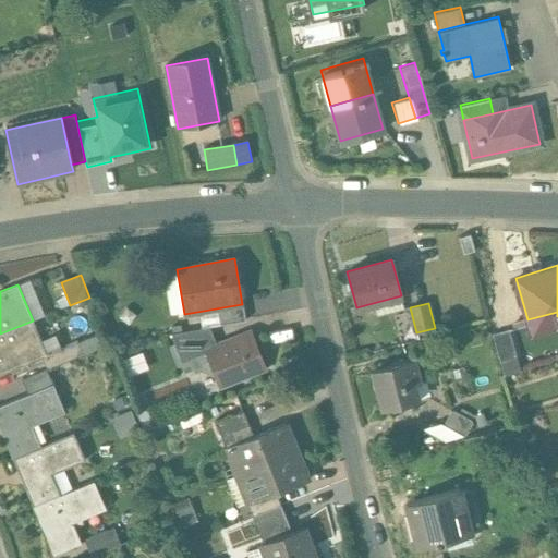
[(242,304),(216,308),(219,326),(245,322),(242,304)]
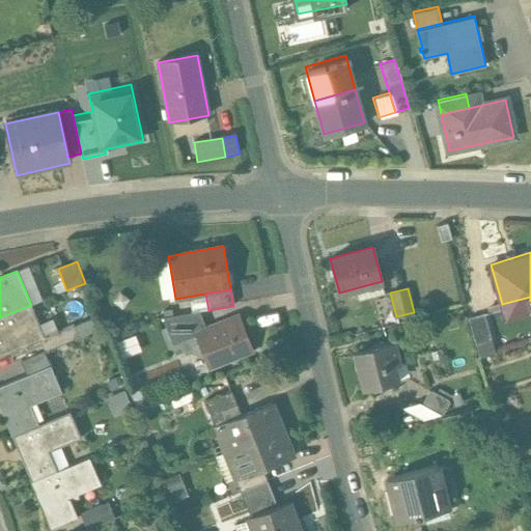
[(31,305),(0,317),(0,357),(39,341),(46,338),(45,338),(31,305)]
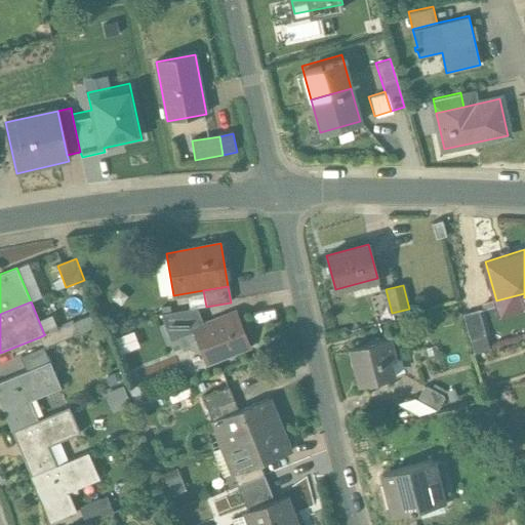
[(197,308),(161,315),(171,341),(195,331),(194,331),(204,327),(197,308)]
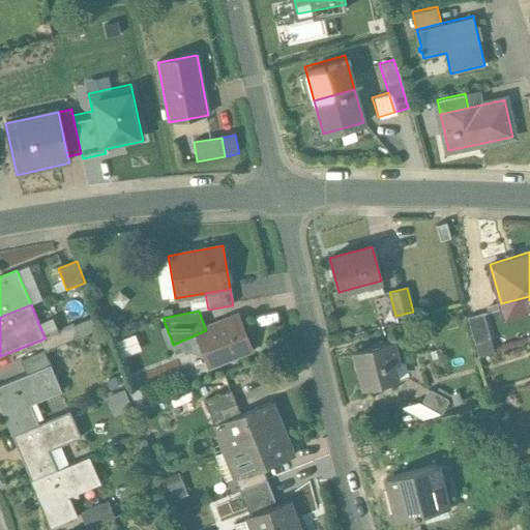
[(482,313),(468,317),(475,343),(490,339),(482,313)]
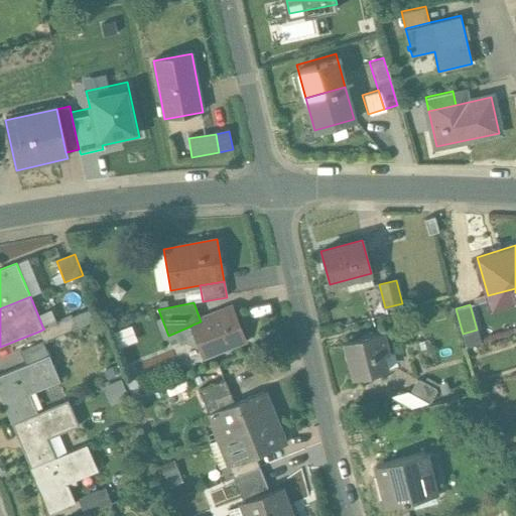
[(201,321),(190,326),(191,326),(204,357),(245,341),(232,309),(201,321)]
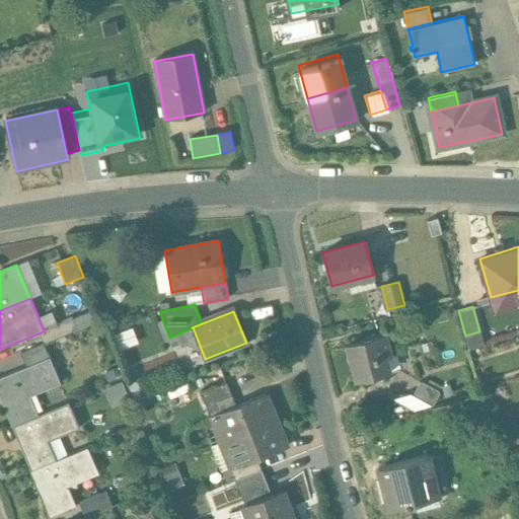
[(72,318),(44,330),(45,330),(39,334),(44,345),(77,330),(72,318)]
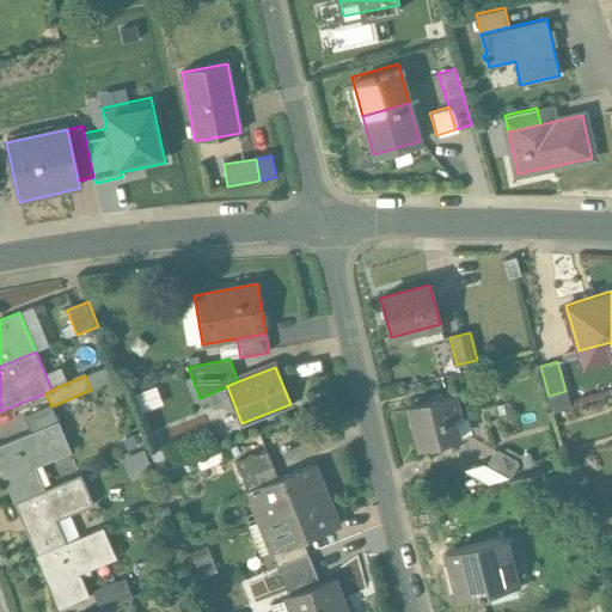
[(452,393),(408,405),(418,448),(459,438),(454,421),(459,420),(452,393)]
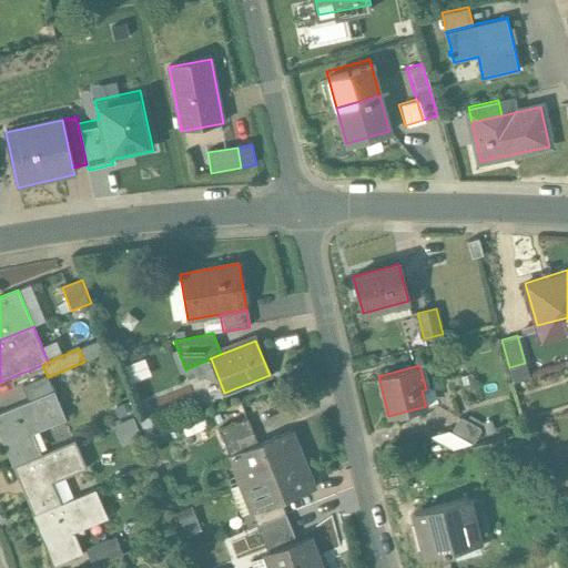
[(48,377),(22,387),(29,403),(54,393),(48,377)]
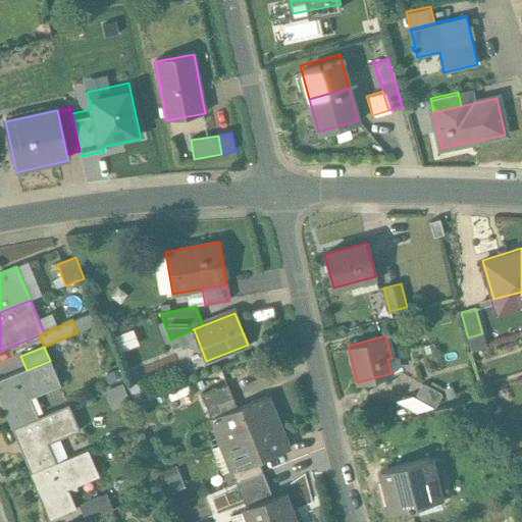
[(27,370),(0,381),(0,401),(12,429),(38,419),(30,400),(60,386),(50,361),(27,370)]
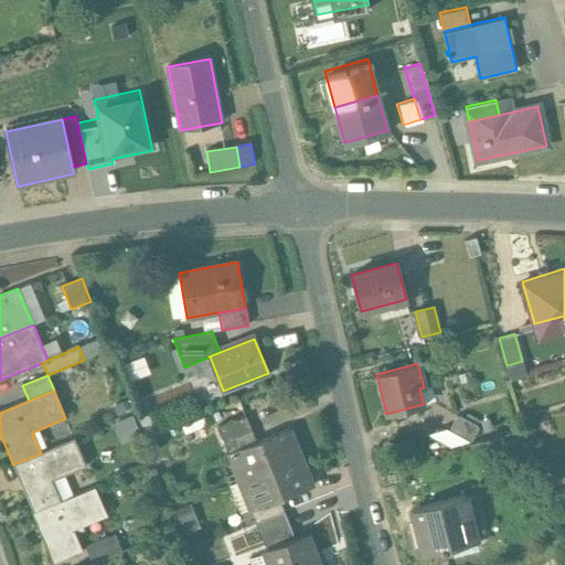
[(478,425),(459,415),(457,416),(450,427),(451,430),(470,440),(472,439),(479,427),(478,425)]
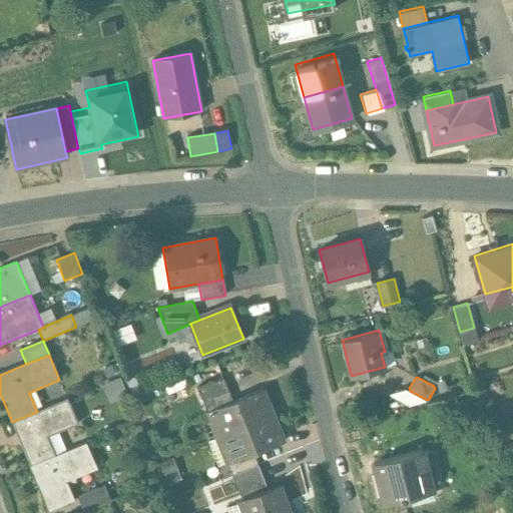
[(223,379),(197,389),(203,402),(228,391),(223,379)]
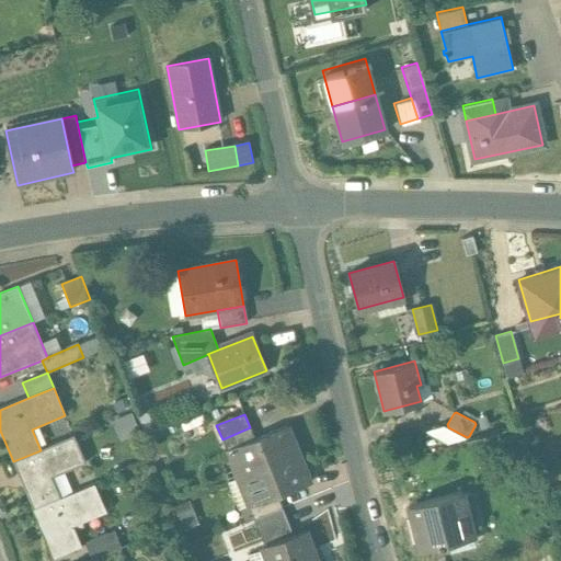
[(255,439),(230,449),(231,450),(241,478),(299,455),(287,426),(255,439)]
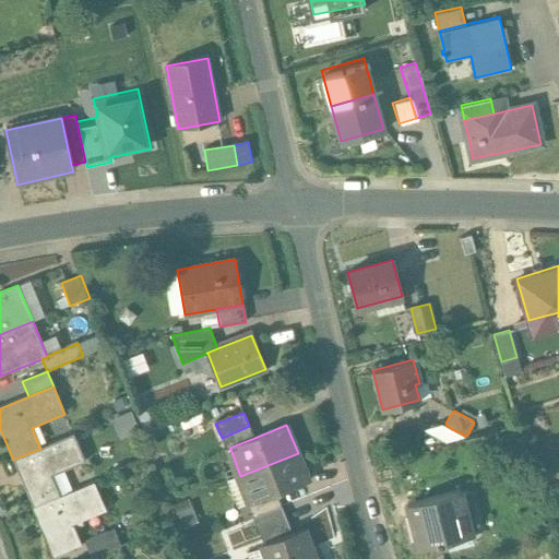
[(249,426),(222,438),(226,451),(230,449),(229,448),(254,438),(249,426)]
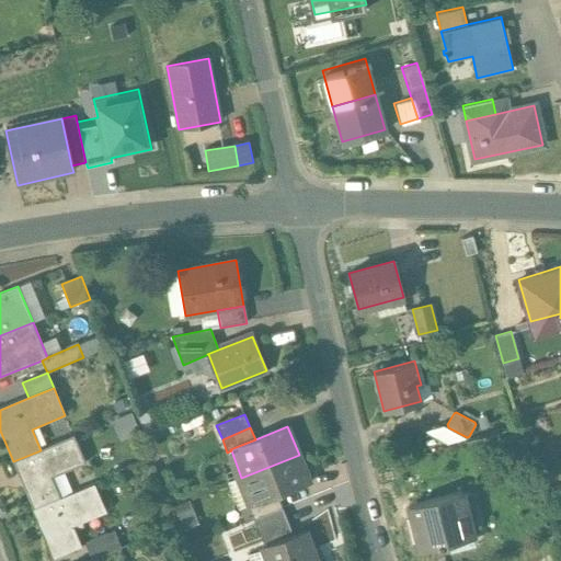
[(41,450),(13,461),(34,510),(61,499),(53,478),(86,464),(73,436),(41,450)]
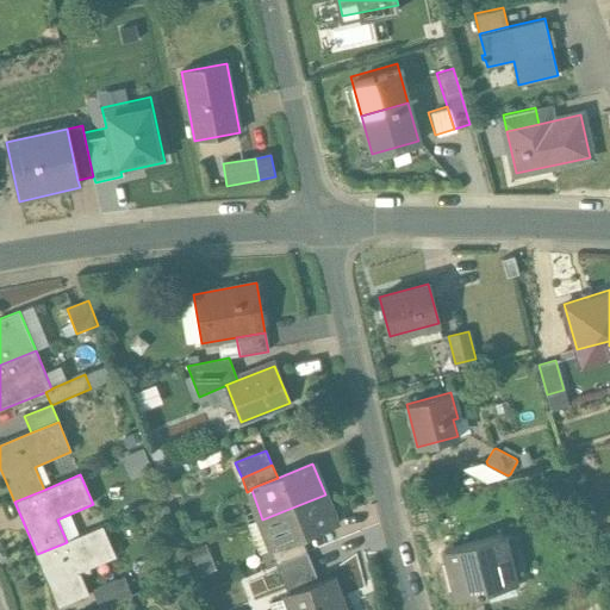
[(325,495),(262,520),(274,549),(274,551),(302,540),(337,526),(325,495)]
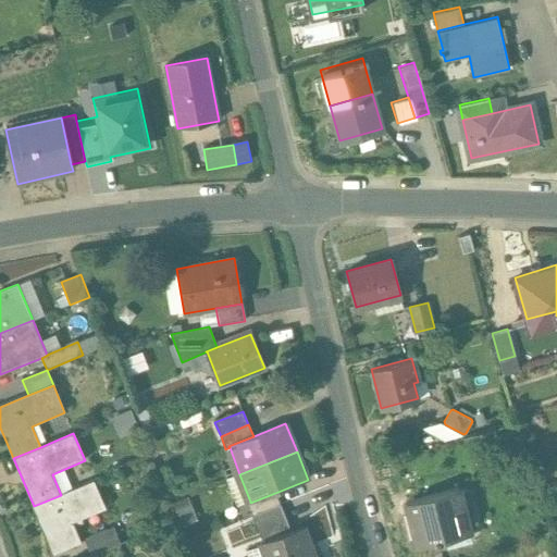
[(61,495),(34,506),(53,555),(81,543),(73,523),(106,509),(94,481),(61,495)]
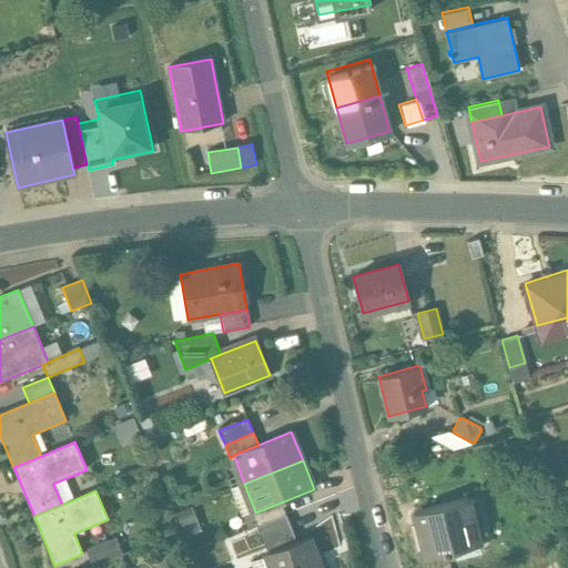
[(467,497),(414,511),(426,556),(478,543),(467,497)]
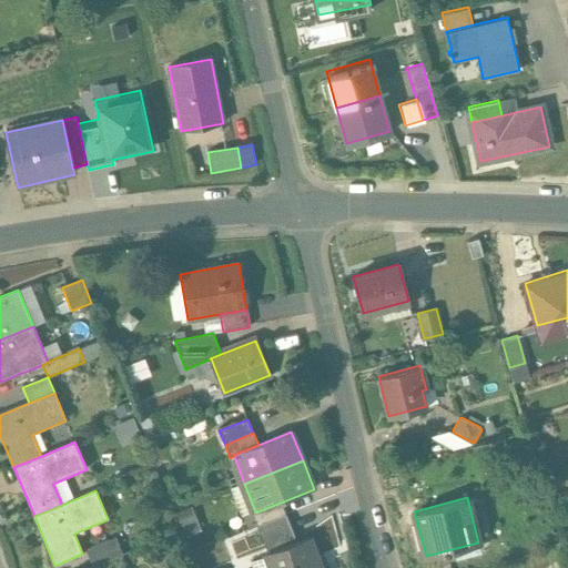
[(281,503),(255,513),(255,511),(252,513),(257,526),(286,515),(281,503)]
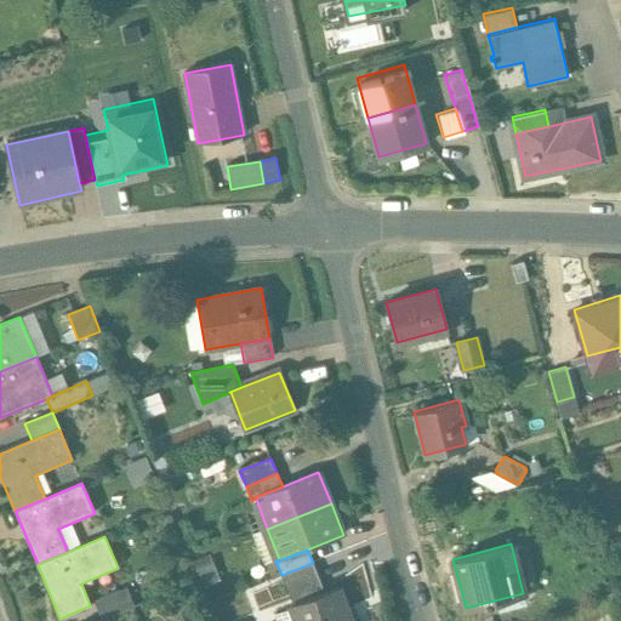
[(313,563),(281,575),(292,605),(325,593),(313,563)]
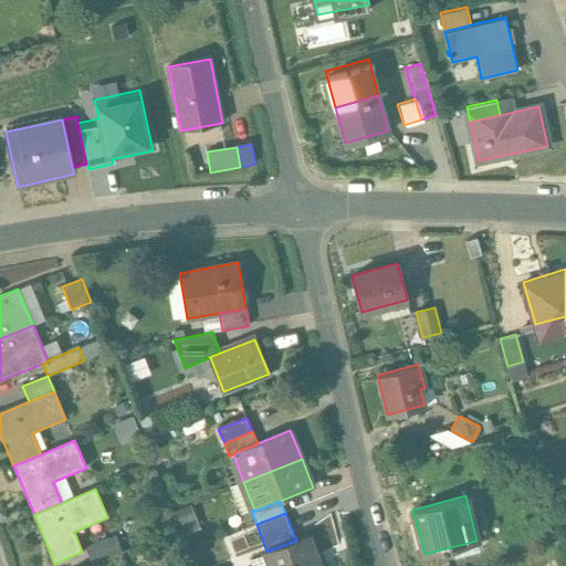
[(115,536),(85,549),(92,565),(93,565),(123,554),(115,536)]
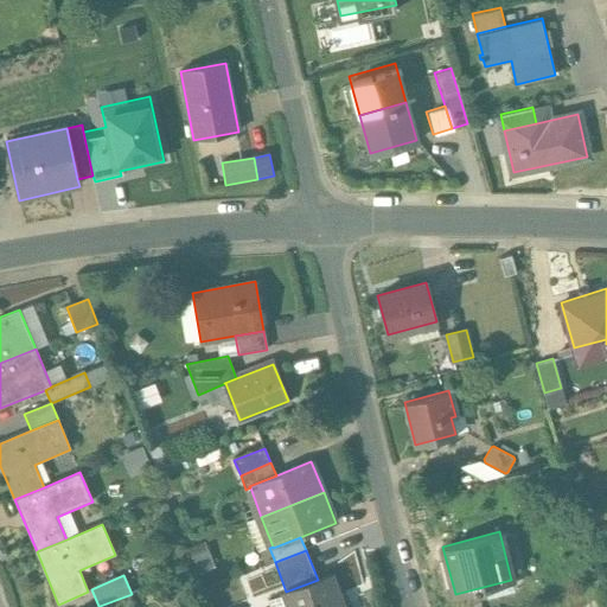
[(286,592),(285,592),(285,594),(268,600),(270,606),(342,606),(330,575),(318,580),(286,592)]
